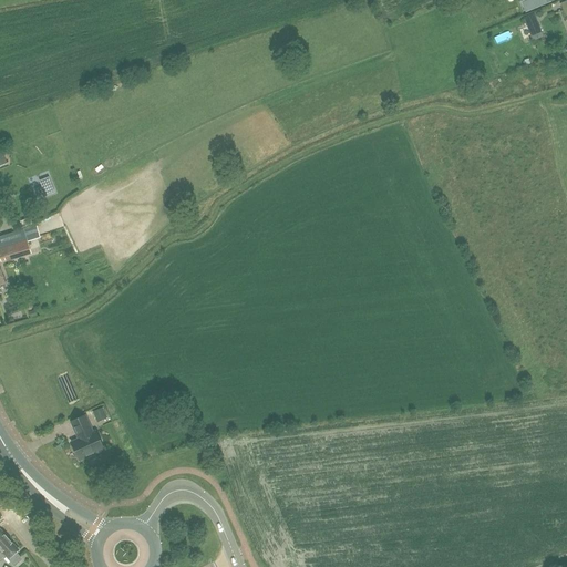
[(539,28),(534,13),(523,18),(529,32),(539,28)]
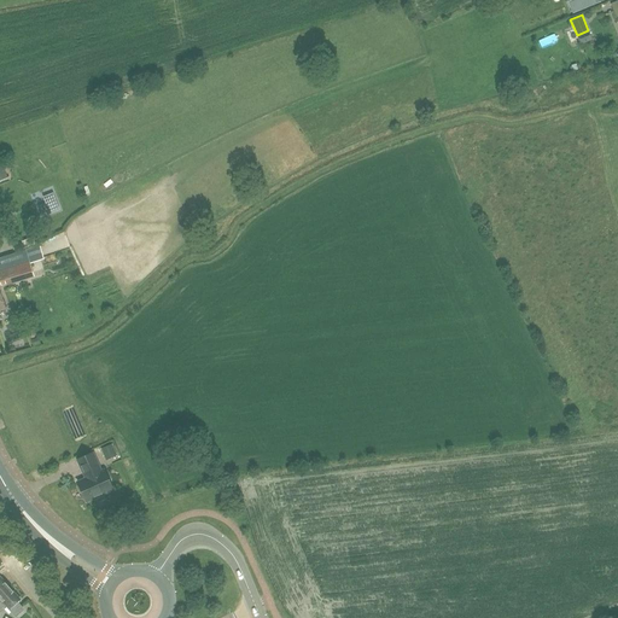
[(595,33),(583,38),(586,45),(598,40),(595,33)]
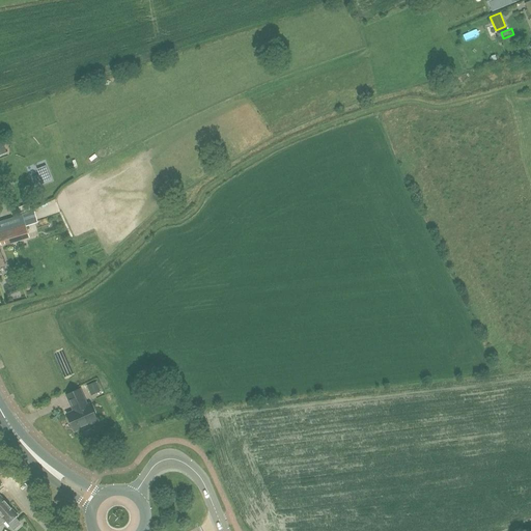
[(19,215),(30,211),(28,204),(16,208),(18,214),(19,215)]
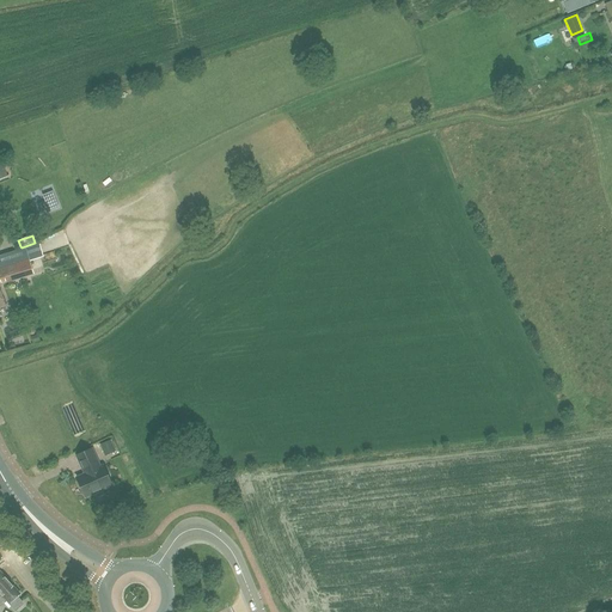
[(0,285),(35,275),(30,259),(0,268),(0,285)]
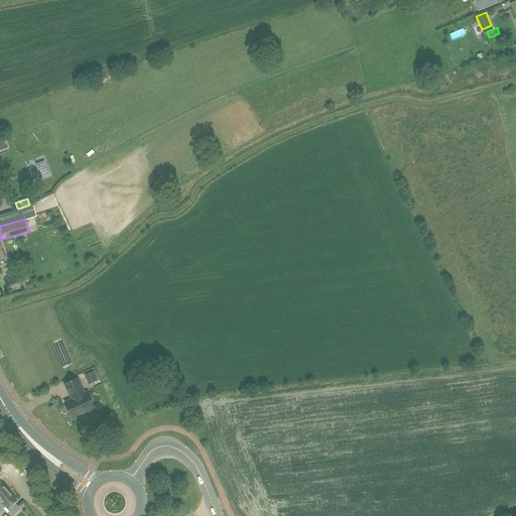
[(94,371),(85,375),(88,383),(97,379),(94,371)]
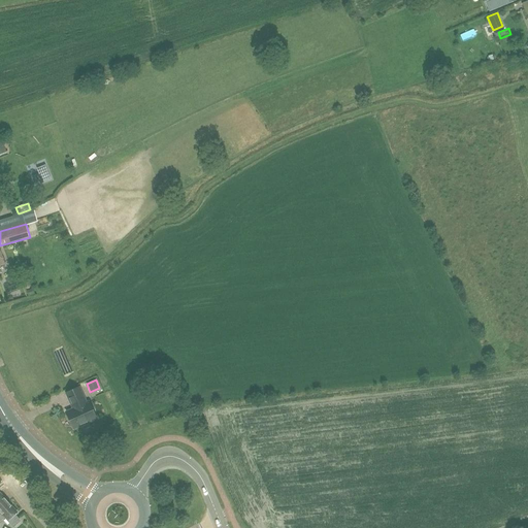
[(87,403),(79,388),(67,393),(72,406),(73,405),(74,409),(67,413),(68,415),(67,417),(69,422),(71,423),(74,428),(80,425),(81,427),(88,424),(87,422),(96,418),(90,402),(87,403)]
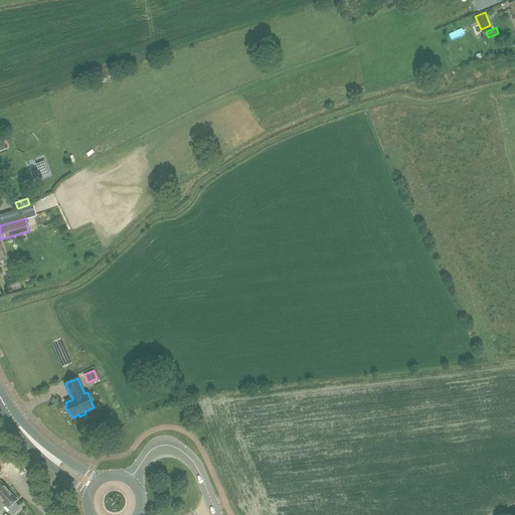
[(20,509),(15,503),(17,501),(8,490),(0,496),(0,510),(5,505),(14,514),(20,509)]
